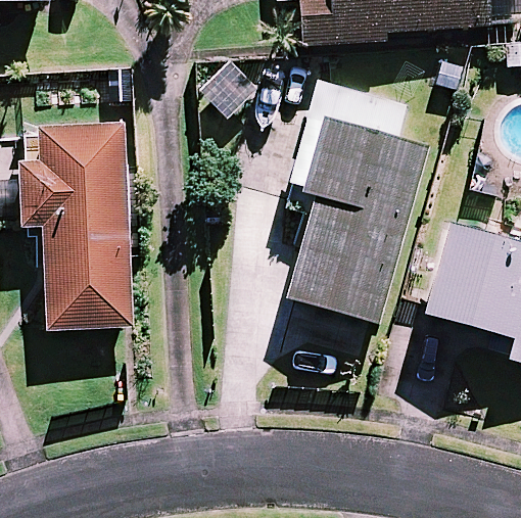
[(299,0),(302,45),(385,40),(384,31),(520,21),(520,0),(299,0)]
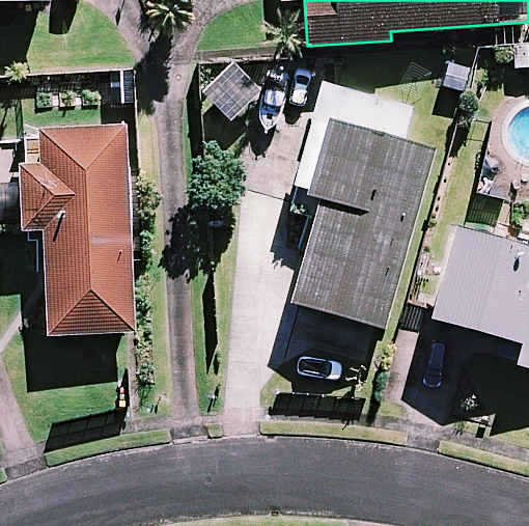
[(259,87),(229,61),(200,95),(230,121),(259,87)]
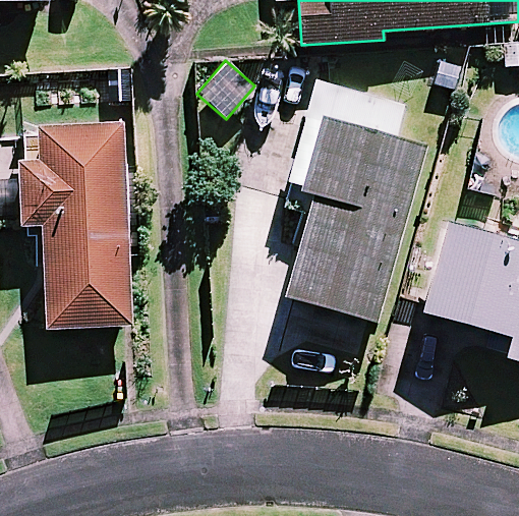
[(405,104),(340,87),(331,120),(322,118),(301,192),(313,195),(286,297),(378,322),(423,147),(396,138),(405,104)]
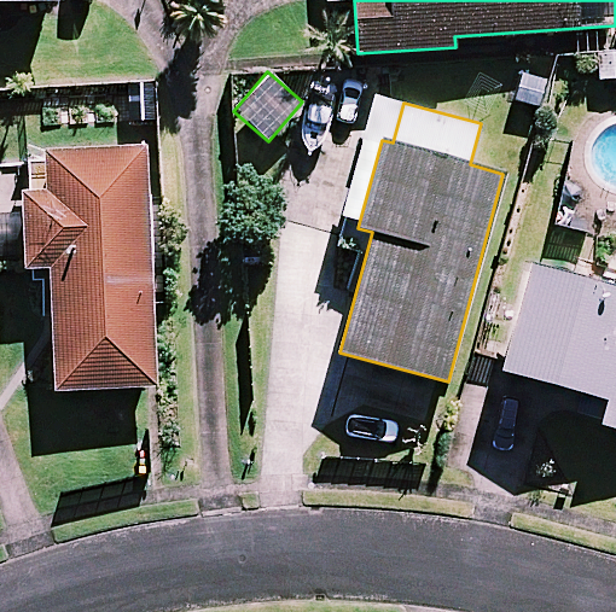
[(48,188),(24,190),(27,269),(52,268),(56,388),(154,385),(146,149),(47,151),(48,188)]
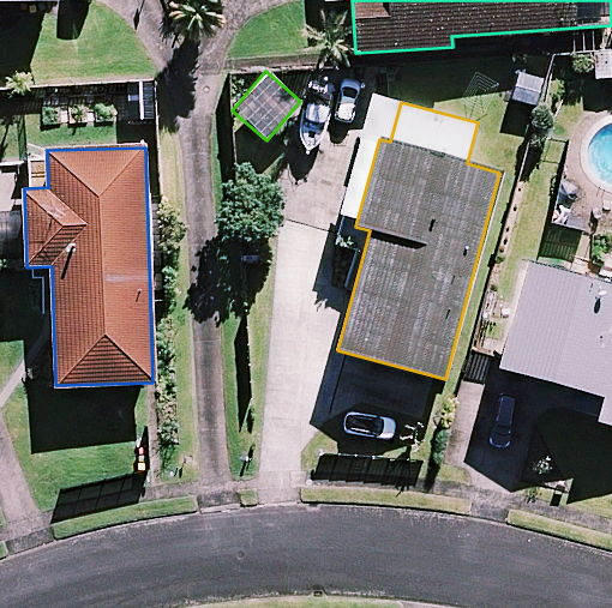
[(611,284),(526,263),(499,369),(603,396),(597,420),(611,423),(611,284)]
